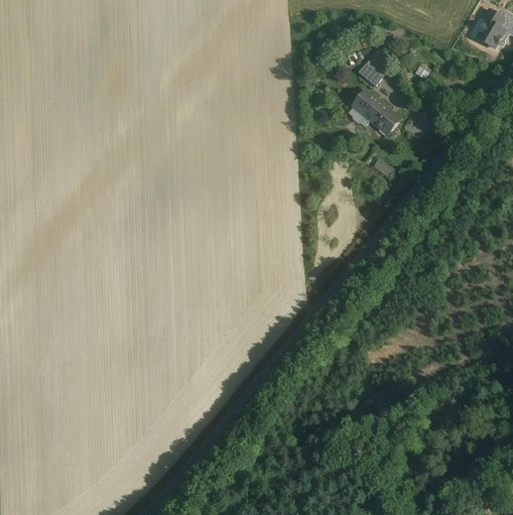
[(471,37),(492,50),(504,31),(483,17),(471,37)]
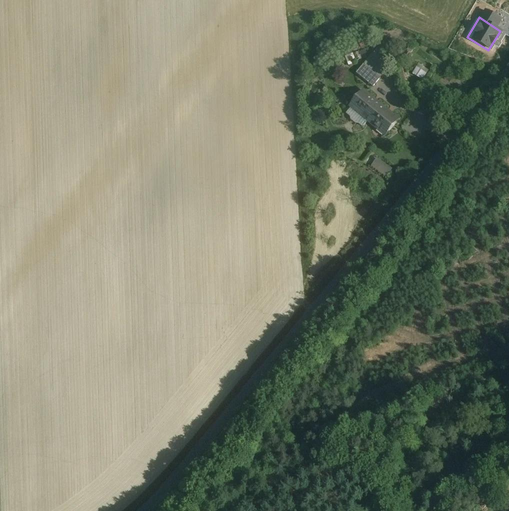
[(348,62),(359,57),(355,48),(367,42),(364,35),(356,39),(356,40),(347,44),(350,48),(343,51),(348,62)]
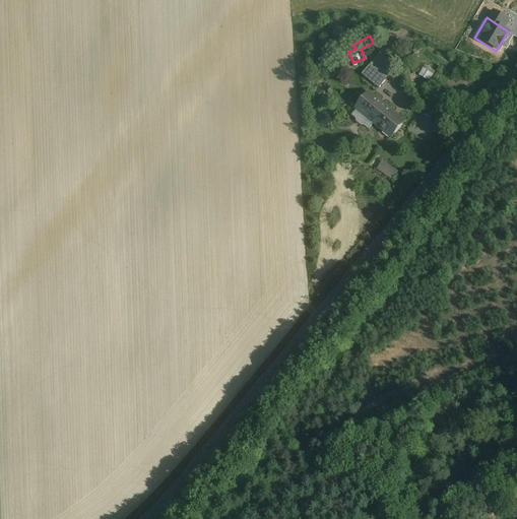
[(362,71),(377,85),(398,61),(383,48),(362,71)]
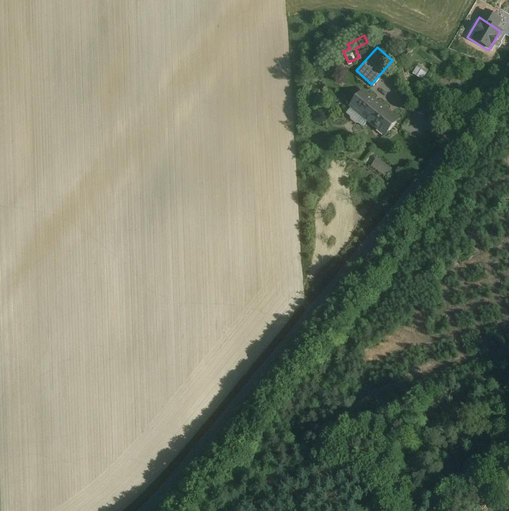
[(420,78),(427,69),(418,62),(411,72),(420,78)]
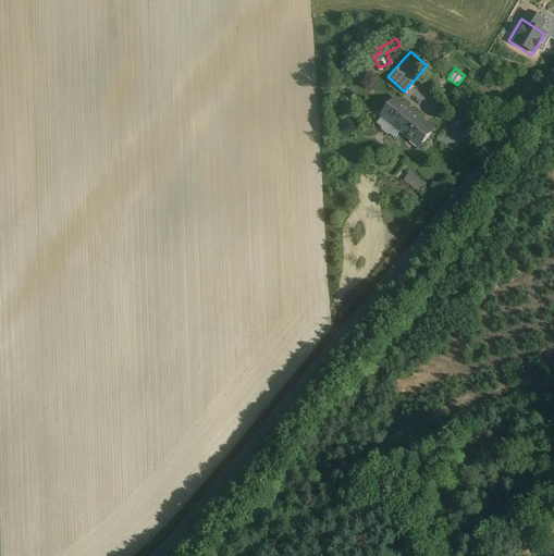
[(430,131),(393,100),(380,116),(416,147),(430,131)]
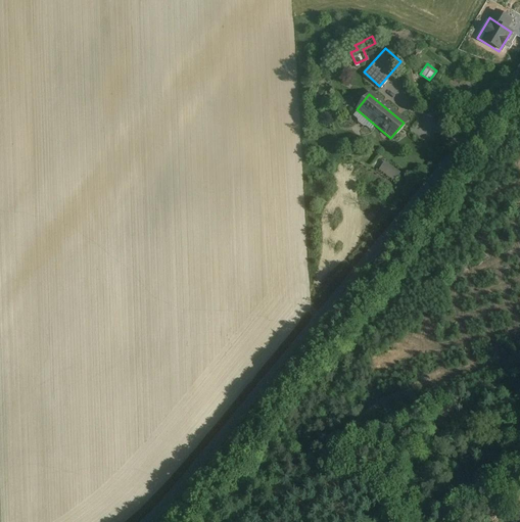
[(377,170),(393,181),(400,171),(384,159),(377,170)]
